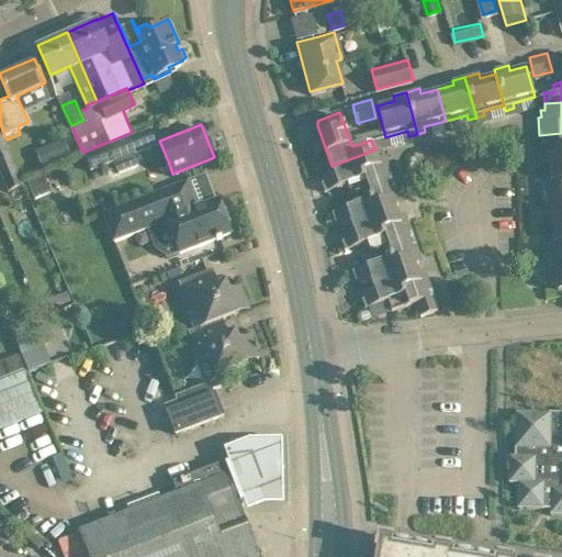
[(108,142),(83,152),(90,167),(114,157),(120,169),(138,162),(134,151),(136,149),(156,142),(149,125),(132,132),(111,141),(108,142)]
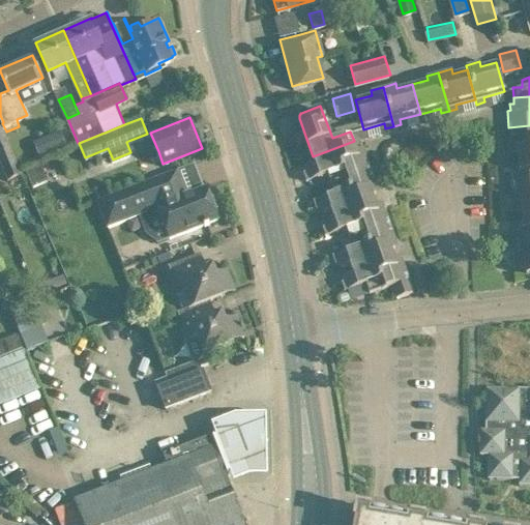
[(6,132),(2,123),(0,123),(0,155),(5,169),(19,164),(6,132)]
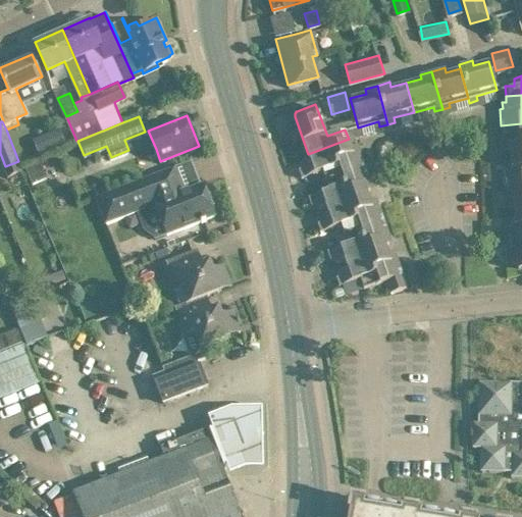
[(511,148),(512,153),(521,152),(521,123),(501,125),(502,143),(504,142),(505,148),(511,148)]
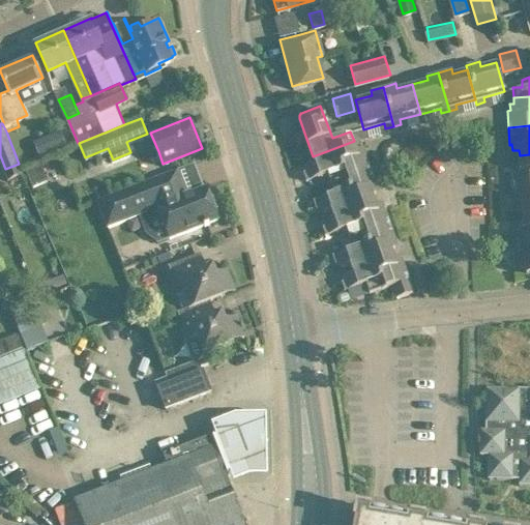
[(45,134),(33,139),(39,153),(54,147),(65,142),(59,127),(45,134)]
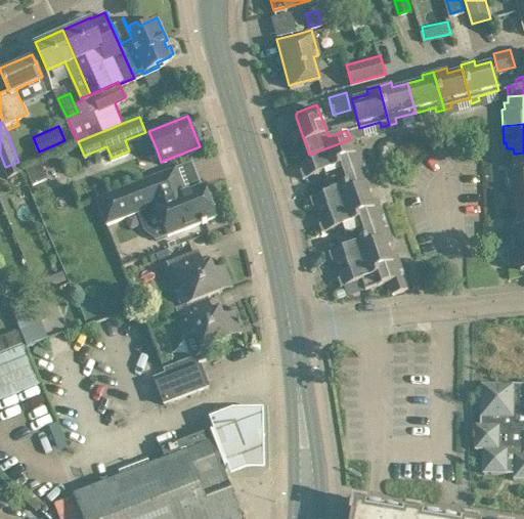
[(322,169),(326,178),(365,165),(357,142),(352,145),(350,139),(309,155),(310,159),(302,162),(304,166),(299,167),(302,176),(322,169)]
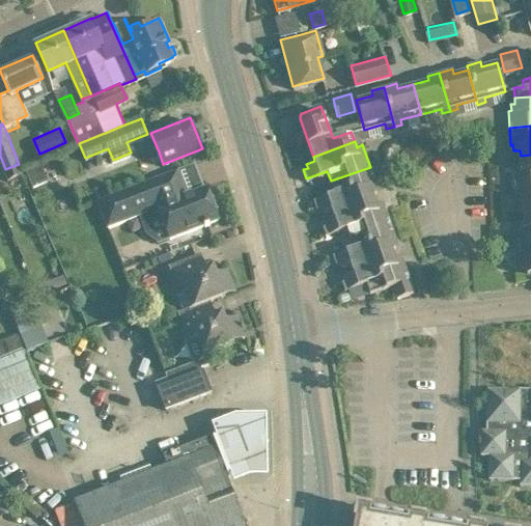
[(513,162),(515,185),(530,184),(530,155),(521,156),(521,162),(513,162)]
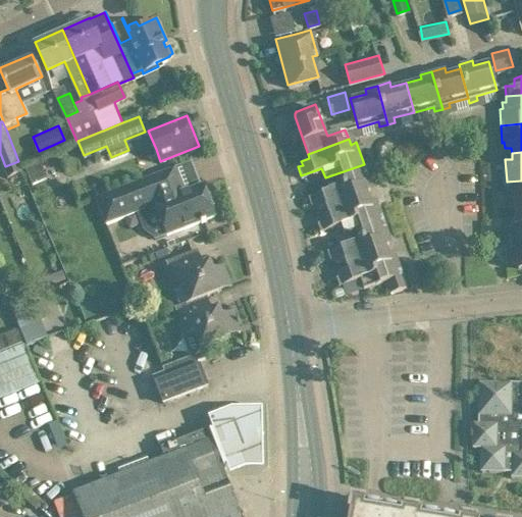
[(47,174),(40,159),(24,165),(31,181),(47,174)]
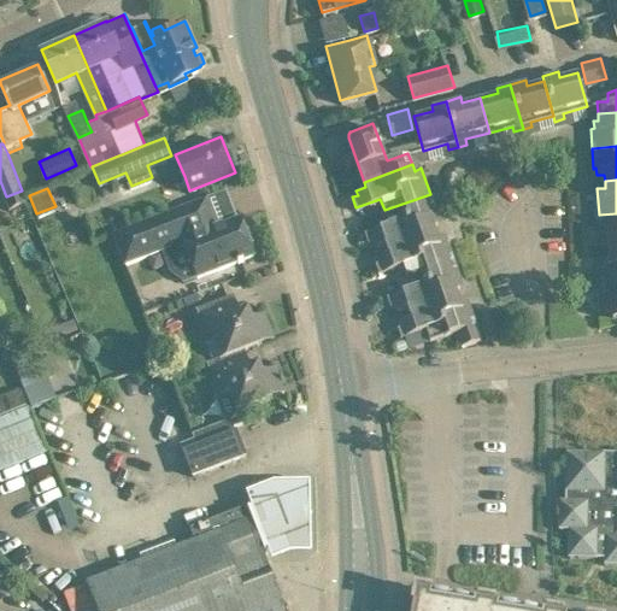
[(125,262),(160,247),(169,268),(183,278),(195,274),(253,252),(239,216),(218,223),(206,193),(117,228),(112,230),(125,262)]
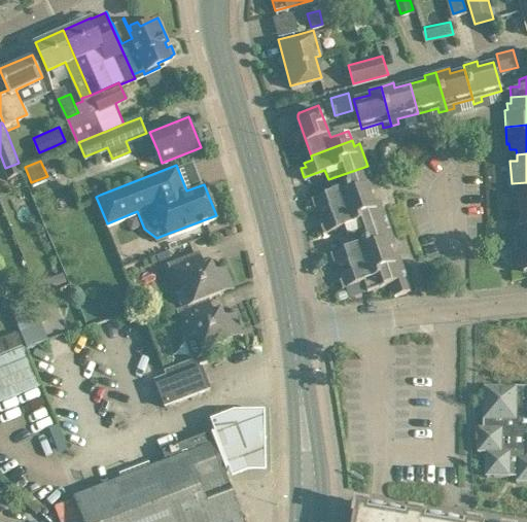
[(328,205),(329,209),(371,195),(369,189),(376,187),(367,166),(328,179),(331,188),(311,197),(314,206),(319,204),(320,208),(328,205)]
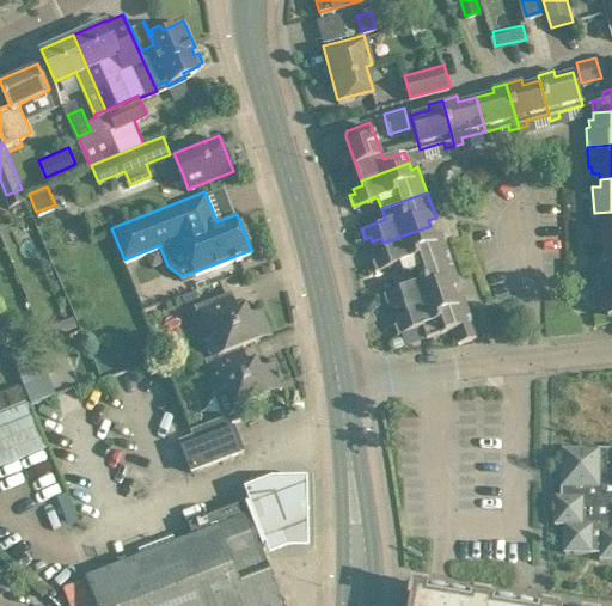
[(603,240),(604,246),(611,245),(611,212),(594,213),(595,240),(603,240)]
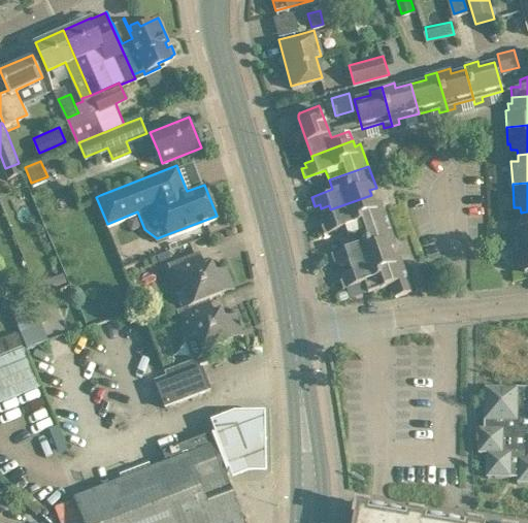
[(344,225),(348,234),(388,220),(380,198),(373,200),(371,195),(330,209),(332,214),(323,217),(325,222),(321,223),(324,232),(344,225)]
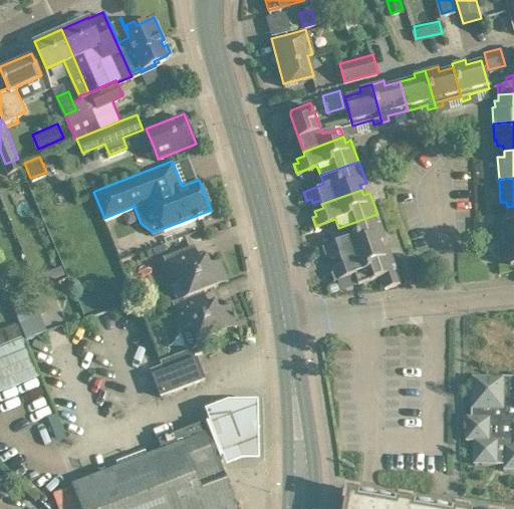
[(501,213),(502,235),(513,234),(513,206),(507,207),(507,213),(501,213)]
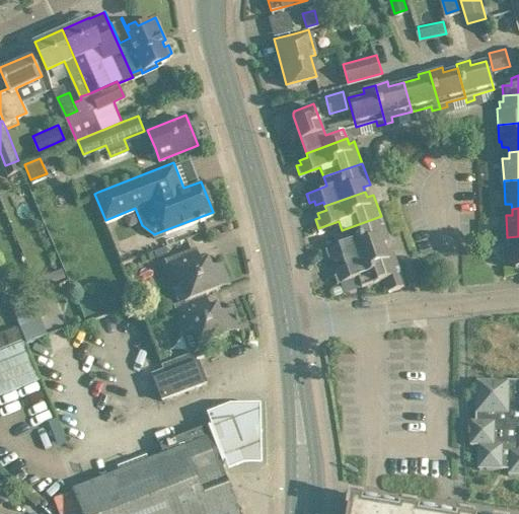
[(342,255),(344,260),(384,245),(382,240),(388,238),(381,216),(342,230),(346,239),(324,247),(327,255),(332,254),(334,259),(342,255)]
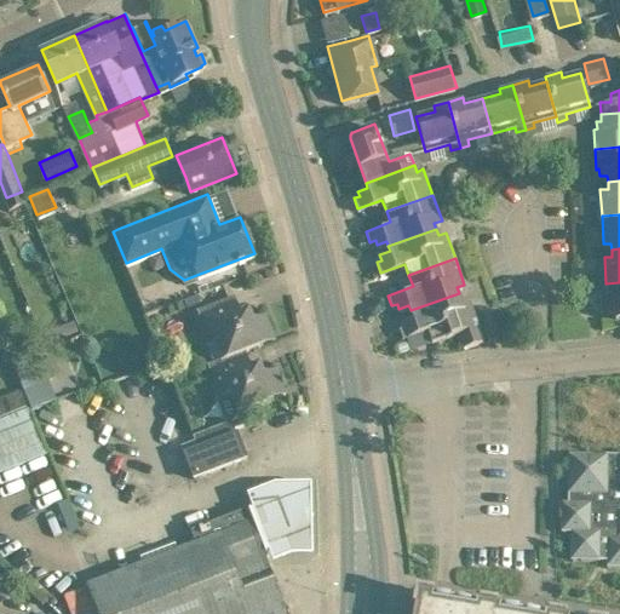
[(619,282),(606,283),(607,311),(615,311),(615,317),(619,317),(619,282)]
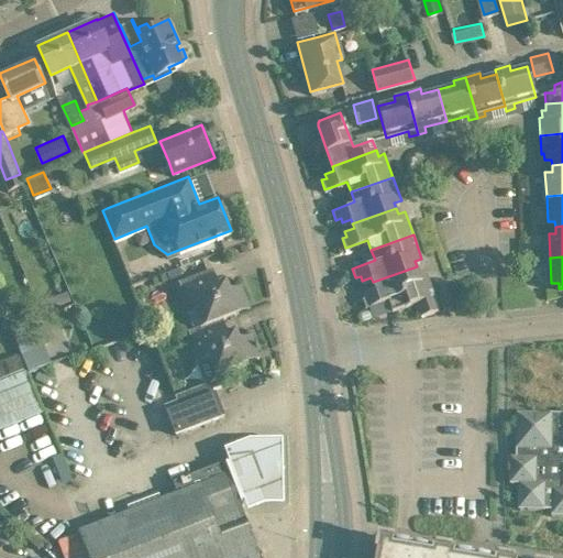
[(212,265),(192,274),(175,281),(187,312),(198,307),(205,324),(222,316),(238,310),(235,304),(246,299),(240,284),(230,287),(225,279),(219,282),(212,265)]
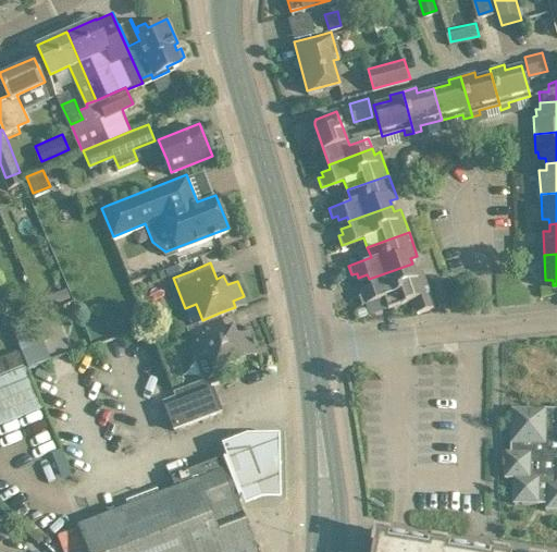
[(412,264),(369,279),(370,284),(361,287),(363,291),(358,293),(361,303),(384,295),(387,305),(411,297),(416,310),(433,304),(420,267),(413,269),(412,264)]
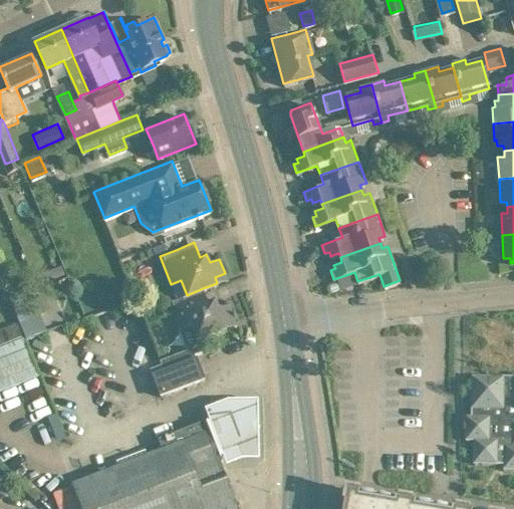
[(39,271),(42,280),(53,275),(50,267),(39,271)]
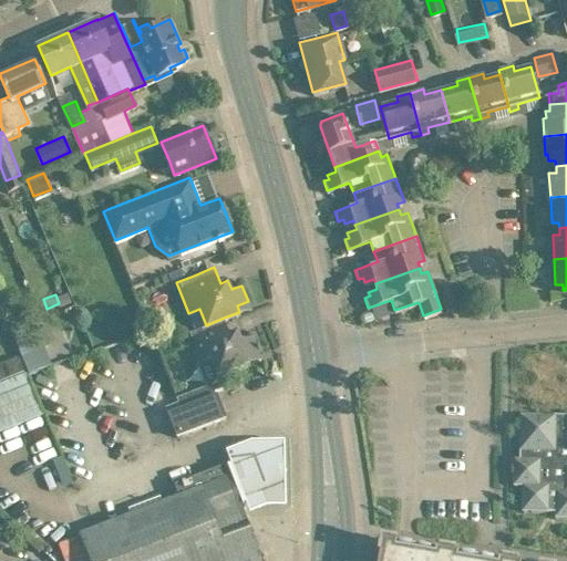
[(224,318),(206,325),(187,332),(207,383),(176,395),(178,400),(165,404),(177,434),(225,415),(214,388),(223,385),(218,374),(249,361),(247,355),(258,351),(251,334),(240,339),(237,330),(229,332),(224,318)]
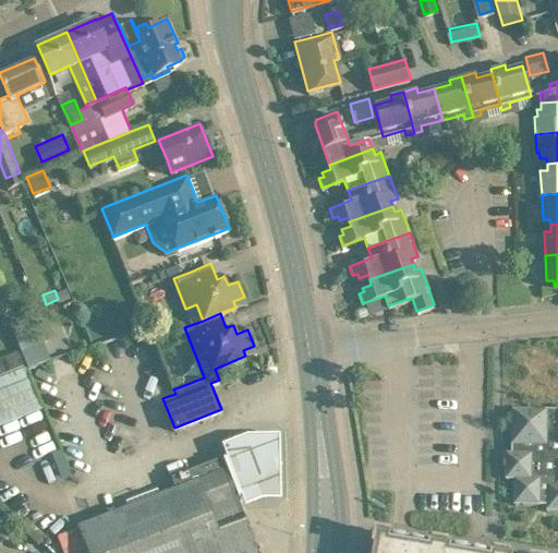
[(32,329),(26,317),(12,324),(23,349),(52,336),(47,323),(32,329)]
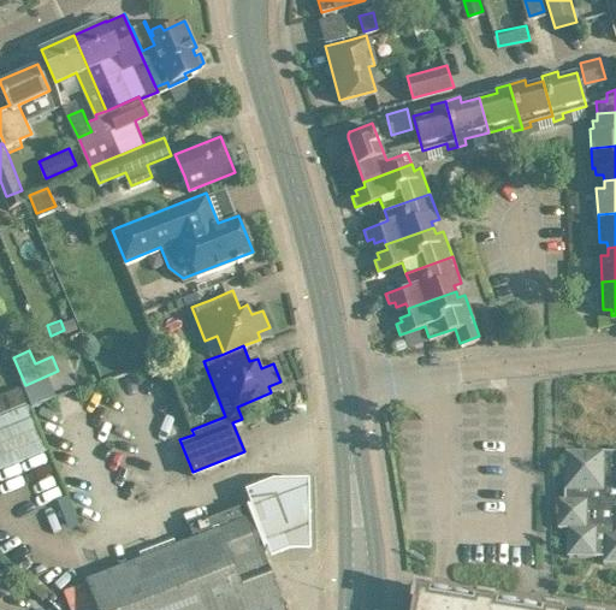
[(0,391),(0,408),(25,400),(19,384),(0,391)]
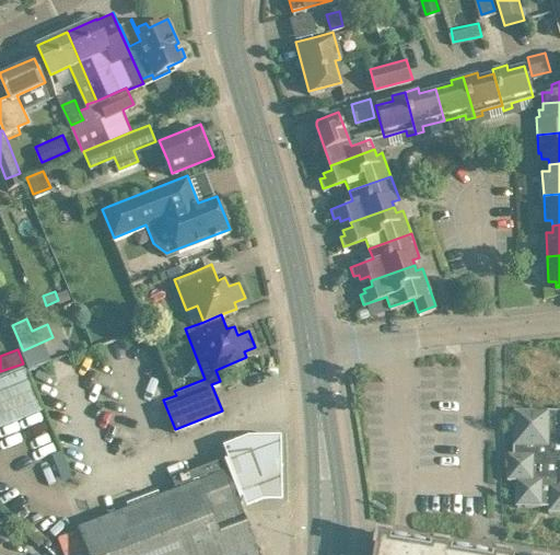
[(506,451),(506,478),(515,478),(515,504),(548,504),(547,509),(559,509),(559,407),(546,407),(534,407),(513,407),(512,451),(506,451)]
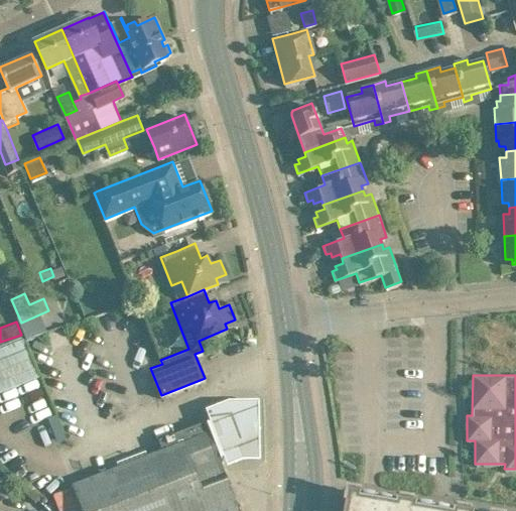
[(228,405),(207,413),(229,471),(244,465),(263,465),(260,405),(228,405)]
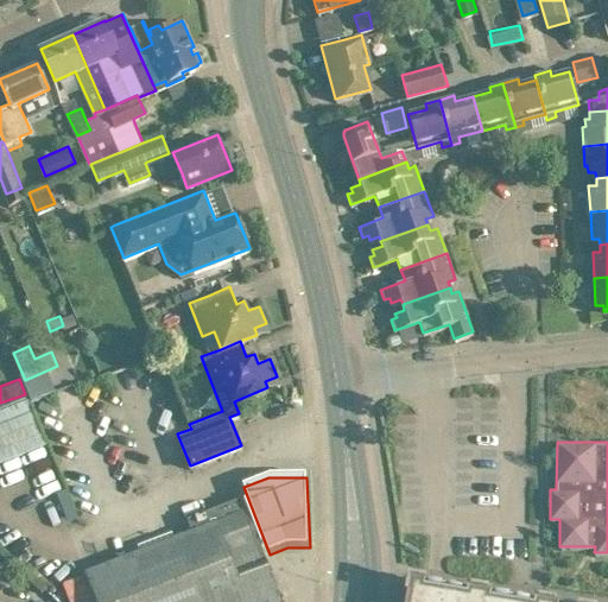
[(74,576),(65,580),(73,601),(84,601),(95,599),(96,601),(282,601),(242,496),(220,505),(187,518),(191,530),(84,571),(84,572),(74,576)]
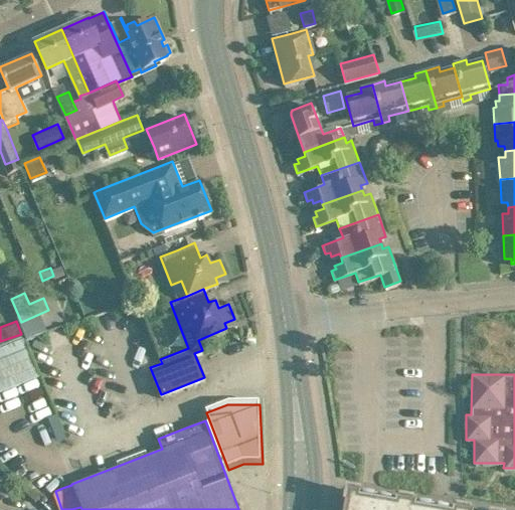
[(345,503),(344,509),(473,509),(453,507),(453,508),(415,502),(415,501),(396,497),(395,499),(359,493),(360,491),(346,489),(344,503),(345,503)]
